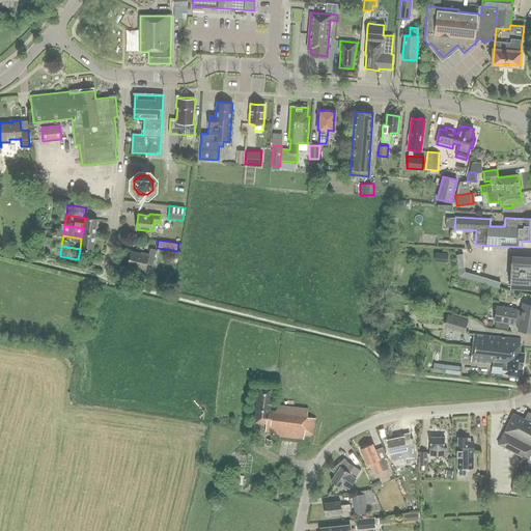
[(156,250),(150,248),(148,254),(141,253),(141,254),(131,251),(128,267),(138,269),(138,270),(144,272),(147,262),(154,263),(156,250)]
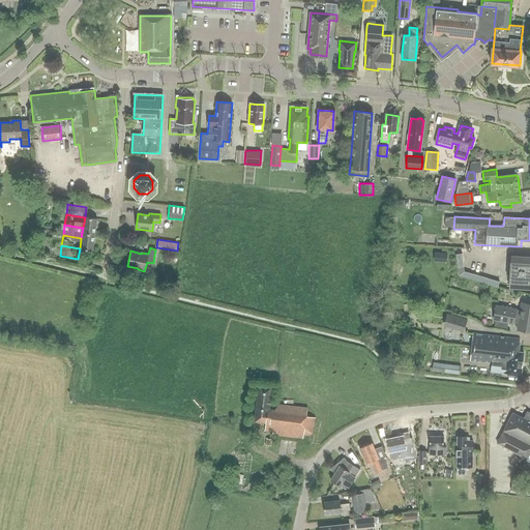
[(446,258),(446,249),(435,248),(434,257),(446,258)]
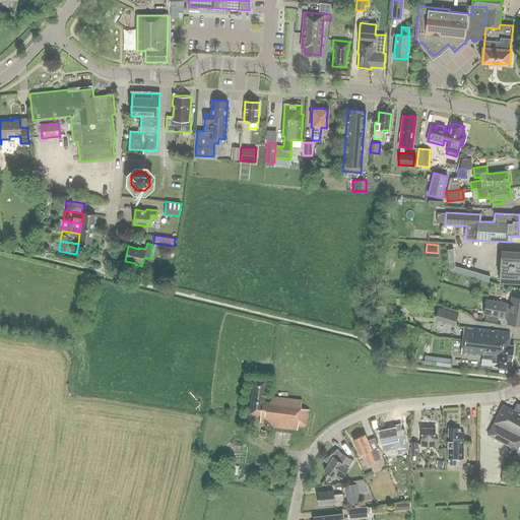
[(453,249),(447,250),(449,262),(450,270),(454,272),(455,266),(455,261),(453,249)]
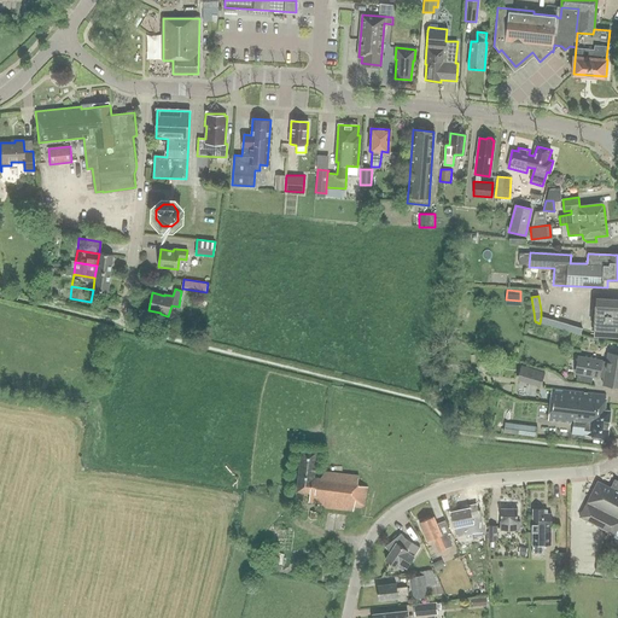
[(592,314),(592,320),(595,320),(594,336),(617,336),(617,299),(596,299),(595,314),(592,314)]
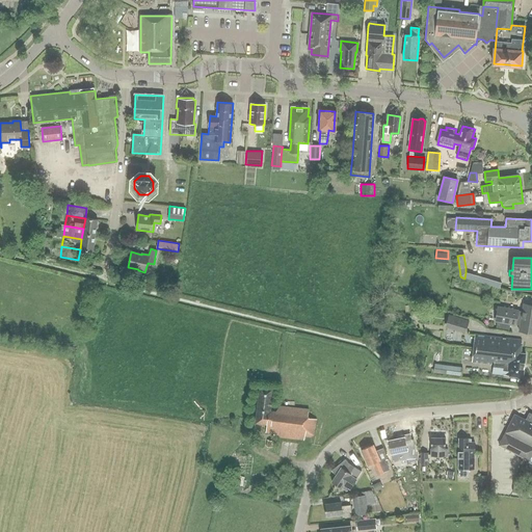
[(466,272),(464,278),(500,288),(501,283),(466,272)]
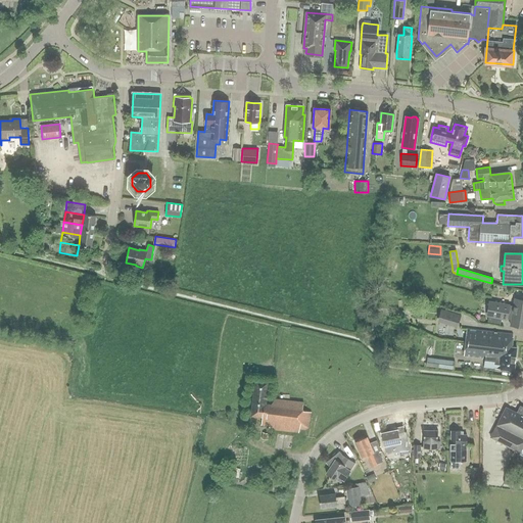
[(522,328),(522,300),(515,299),(514,307),(490,303),(487,323),(501,325),(501,319),(512,321),(511,326),(522,328)]
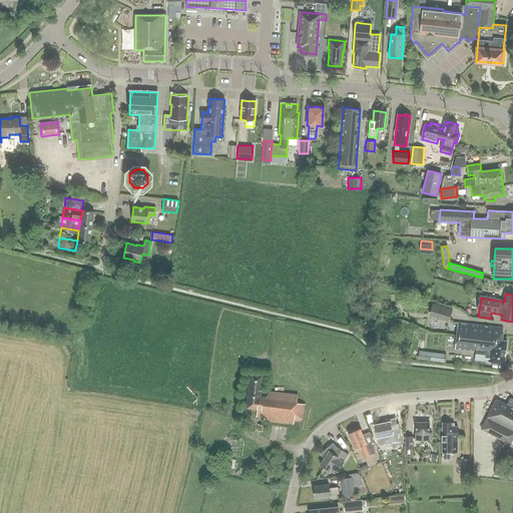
[(452,309),(432,303),(429,315),(448,321),(452,309)]
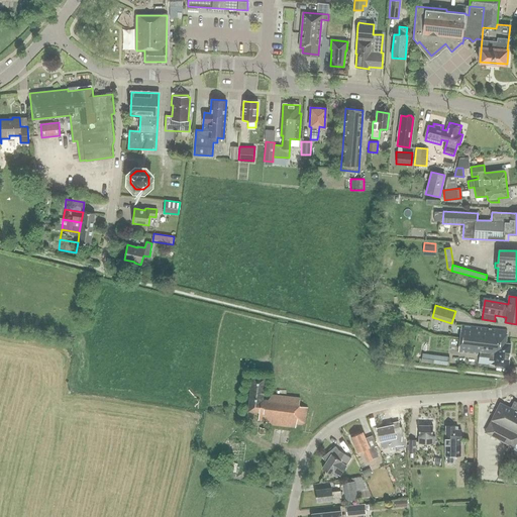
[(507,331),(461,325),(458,351),(480,354),(479,364),(508,367),(509,355),(511,344),(506,343),(507,331)]
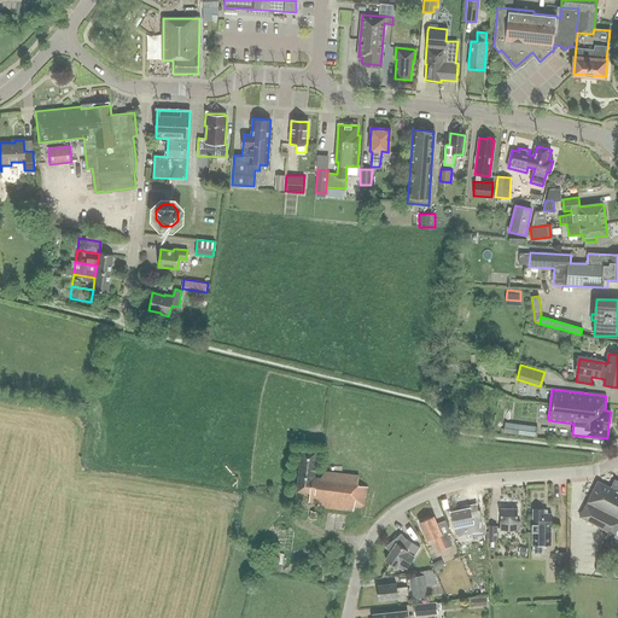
[(537,426),(519,424),(518,435),(536,436),(537,426)]
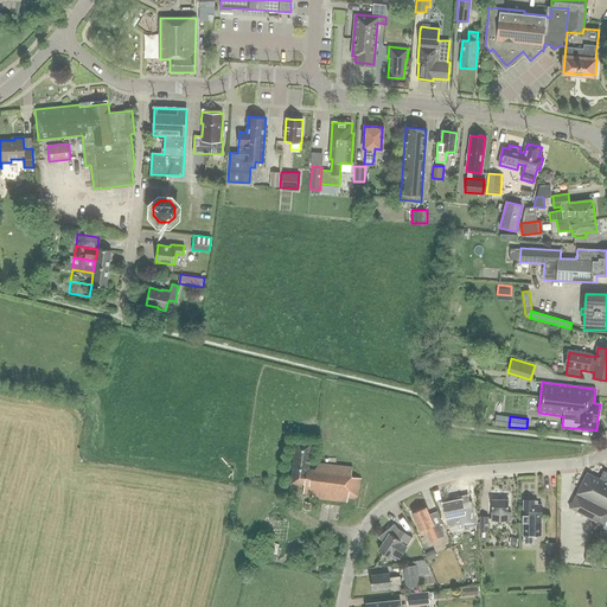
[(359,497),(362,478),(351,477),(352,467),(319,464),(314,470),(308,468),(312,445),(296,442),(292,483),(305,484),(304,493),(312,494),(312,498),(346,503),(347,499),(357,500),(359,497)]
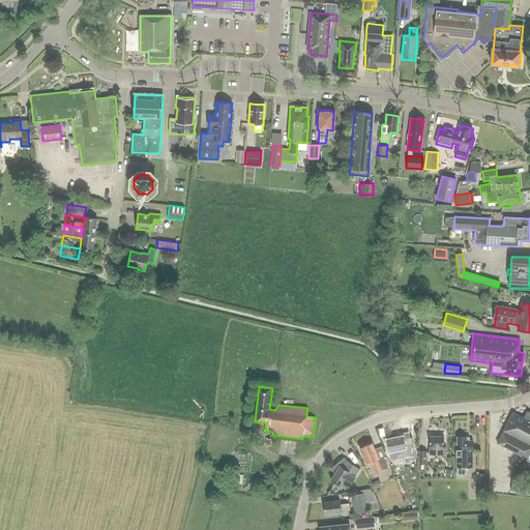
[(528,454),(529,455),(529,412),(527,411),(523,418),(512,413),(498,443),(526,458),(528,454)]
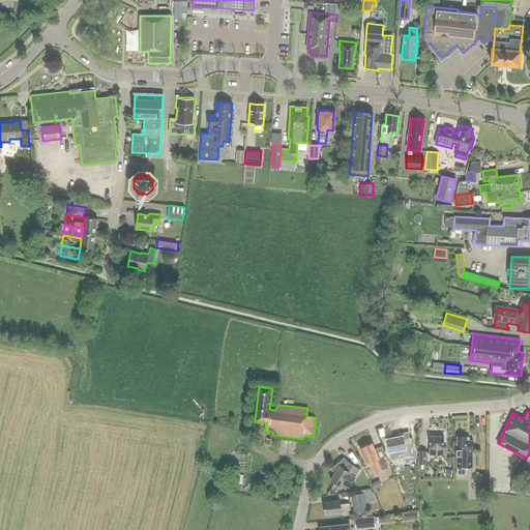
[(412,446),(409,433),(400,435),(400,437),(386,439),(389,451),(412,446)]
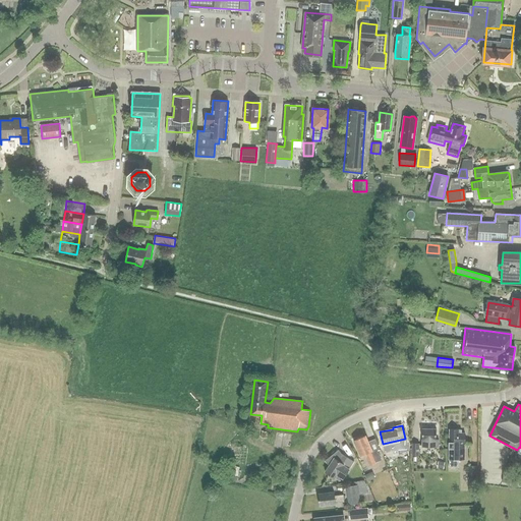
[(438,448),(438,441),(436,441),(436,429),(421,429),(421,447),(438,448)]
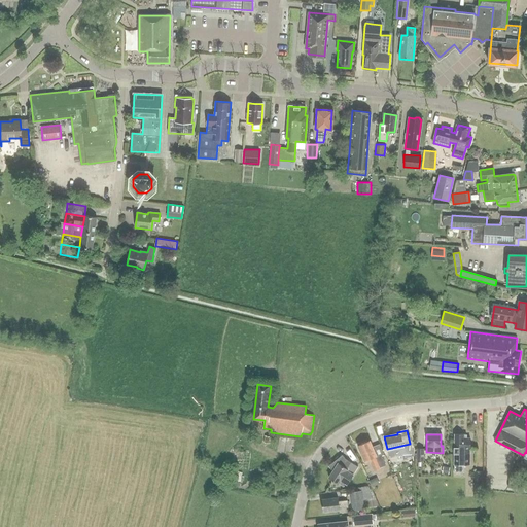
[(469,465),(470,437),(466,437),(466,435),(463,435),(463,434),(455,434),(454,472),(463,472),(463,465),(469,465)]
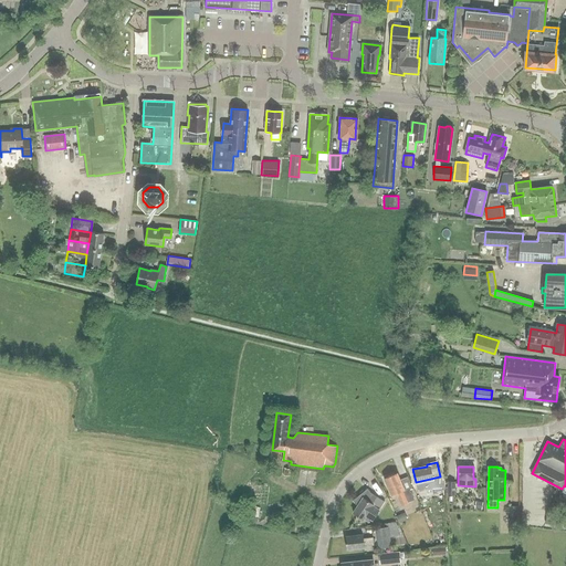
[(410,490),(405,492),(396,473),(385,479),(391,495),(396,493),(401,506),(408,503),(408,502),(415,500),(410,490)]
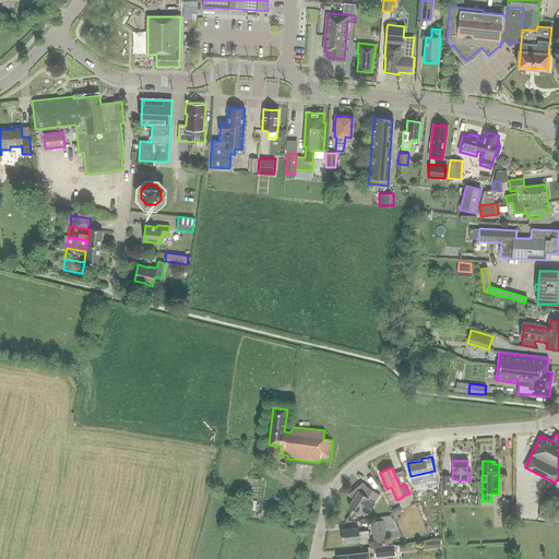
[(258,497),(260,476),(247,474),(245,489),(250,490),(250,496),(258,497)]
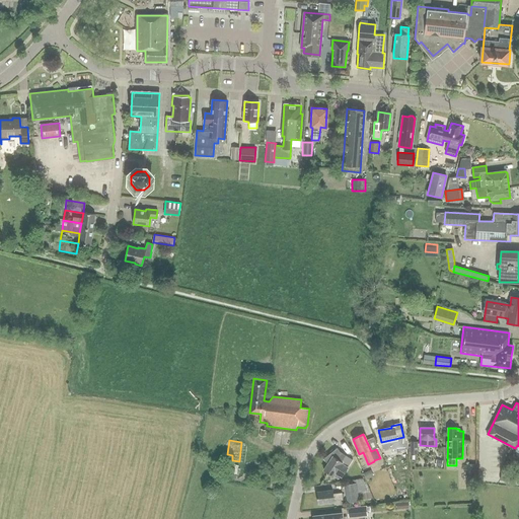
[(342,476),(348,467),(353,460),(341,451),(338,448),(324,458),(328,463),(324,469),(334,475),(339,478),(340,475),(342,476)]
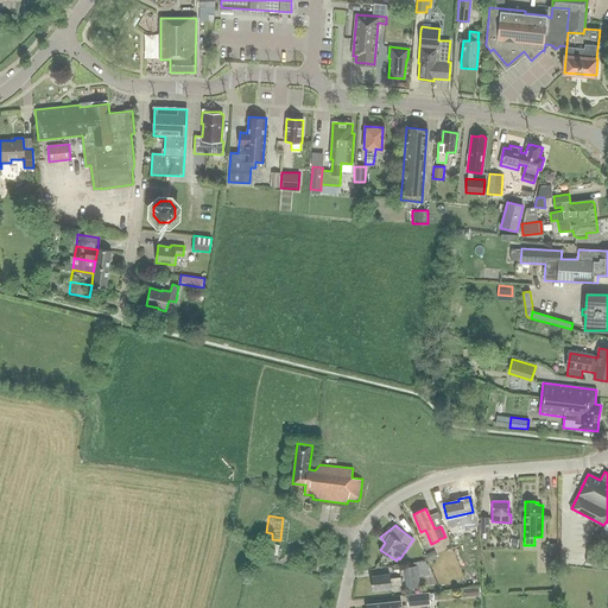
[(557,544),(546,544),(546,564),(556,564),(557,544)]
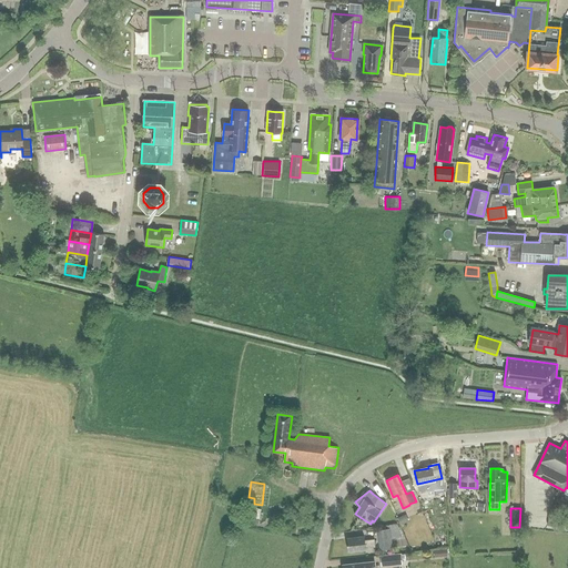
[(401,537),(398,524),(386,525),(386,529),(377,530),(379,550),(393,548),(392,538),(401,537)]
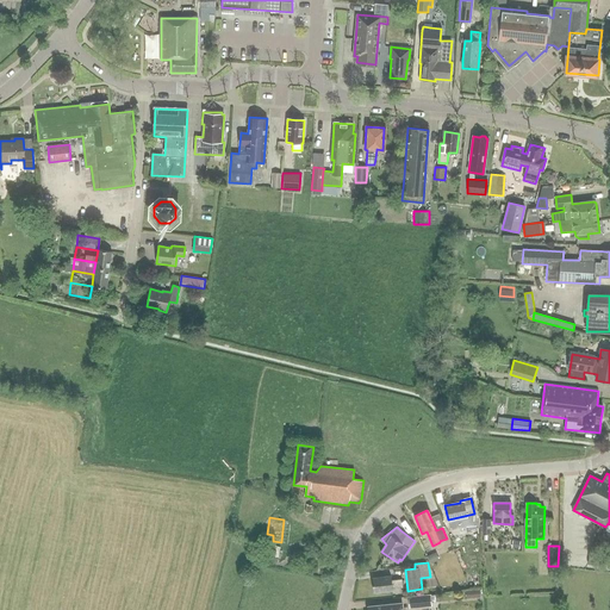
[(392,587),(403,586),(402,579),(391,580),(391,577),(373,579),(374,592),(392,590),(392,587)]
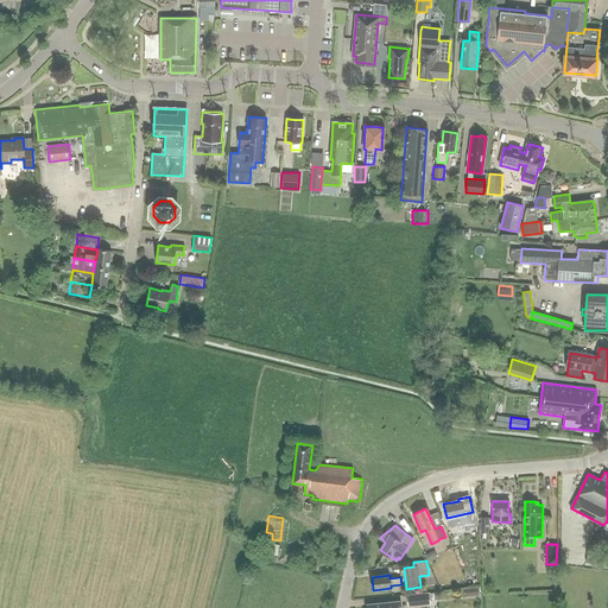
[(467,596),(481,594),(479,586),(464,588),(467,596)]
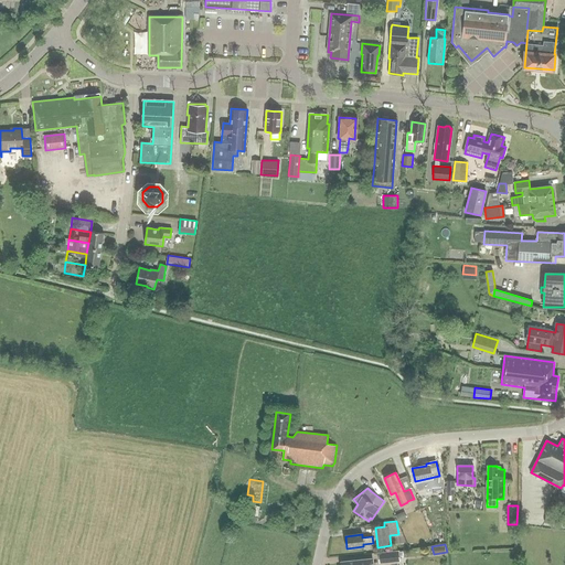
[(401,562),(400,558),(405,557),(404,551),(400,551),(398,551),(379,553),(380,564),(401,562)]
